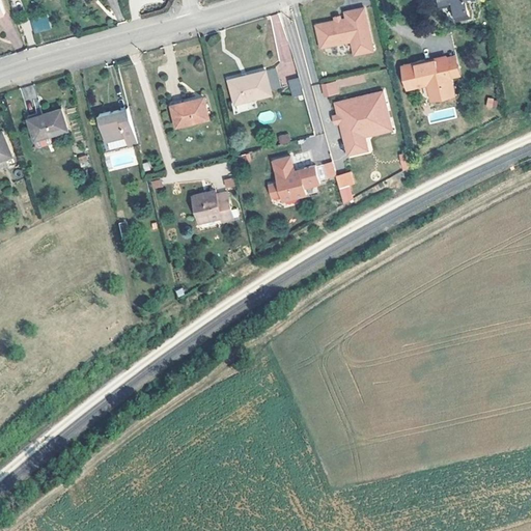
[(439,0),(442,8),(453,5),(457,22),(471,19),(468,3),(477,1),(476,0),(439,0)]
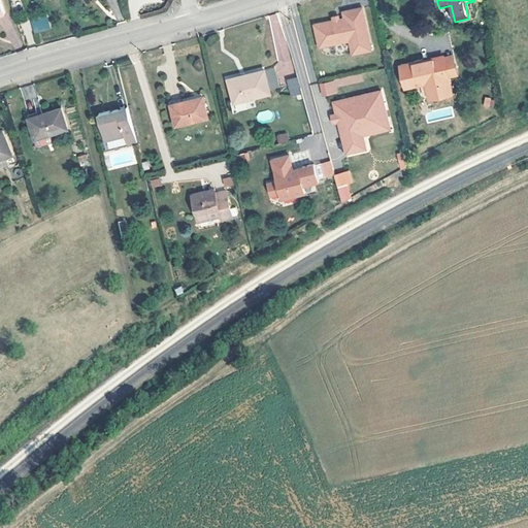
[(339,20),(334,21),(315,25),(320,47),(350,41),(353,55),(372,51),(363,7),(343,11),(345,19),(339,20)]
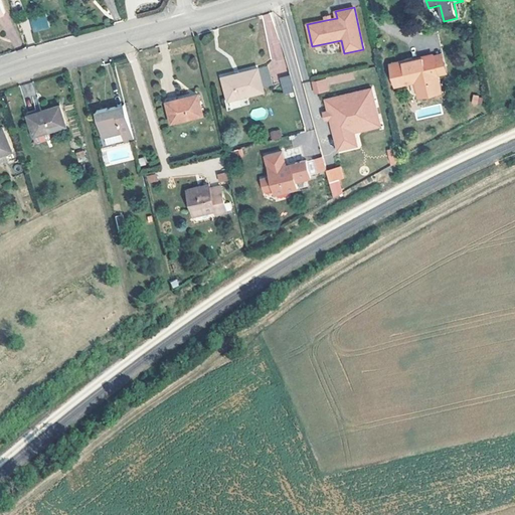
[(262,14),(272,61),(268,62),(270,75),(286,71),(273,12),(262,14)]
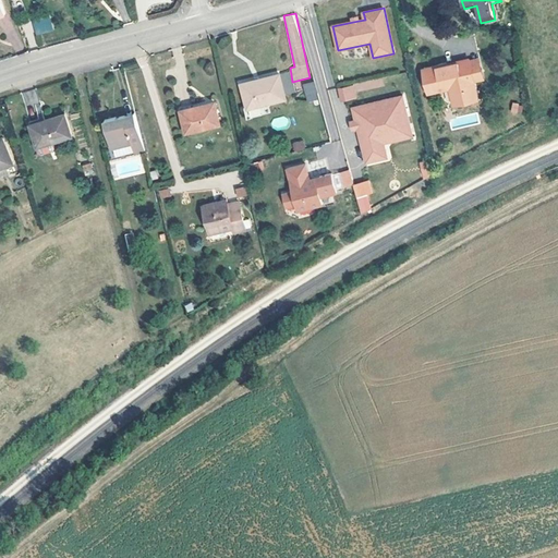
[(35,35),(53,31),(50,14),(32,19),(35,35)]
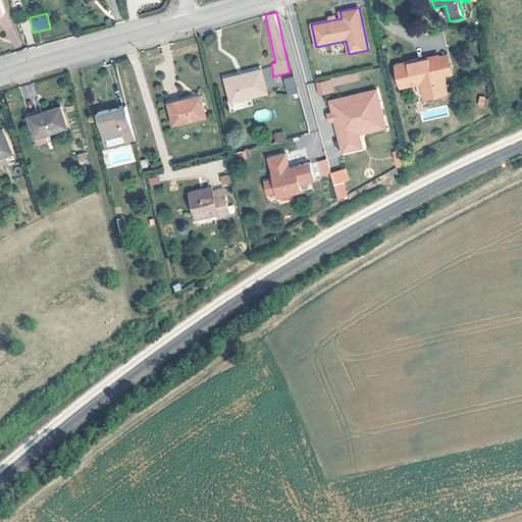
[(397,67),(402,88),(421,83),(425,98),(447,92),(438,57),(397,67)]
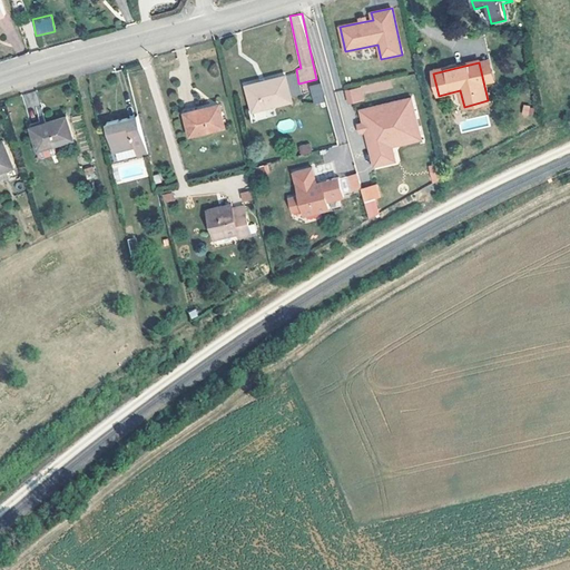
[(290,74),(283,75),(285,86),(293,85),(290,74)]
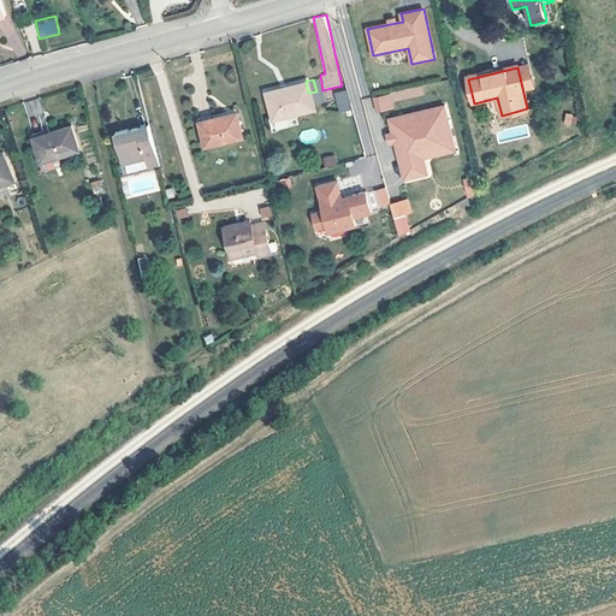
[(308,93),(306,81),(266,92),(272,118),(312,108),(312,105),(319,104),(317,92),(308,93)]
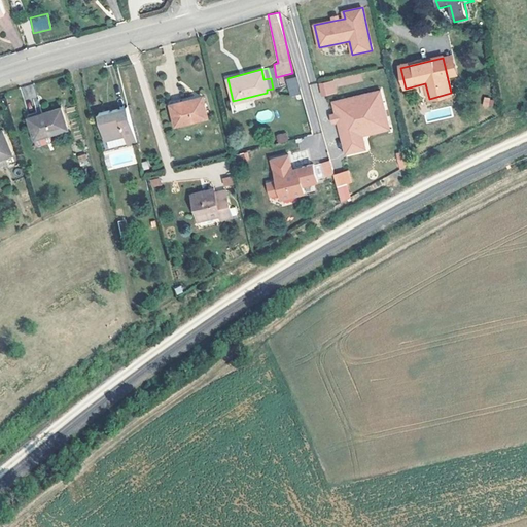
[(321,97),(338,93),(337,86),(362,81),(361,73),(318,82),(321,97)]
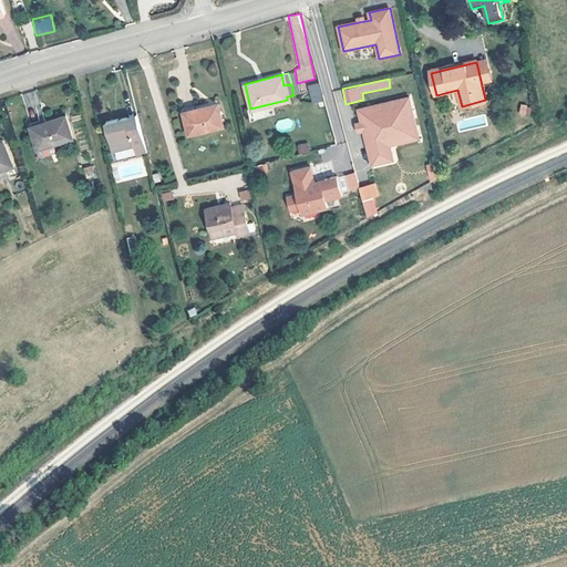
[(320,85),(308,89),(313,105),(325,102),(320,85)]
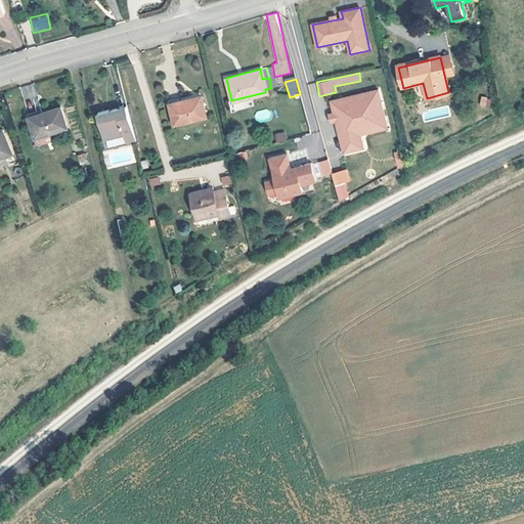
[(359,126),(387,119),(379,89),(332,100),(335,113),(337,121),(345,154),(364,148),(361,135),(359,126)]
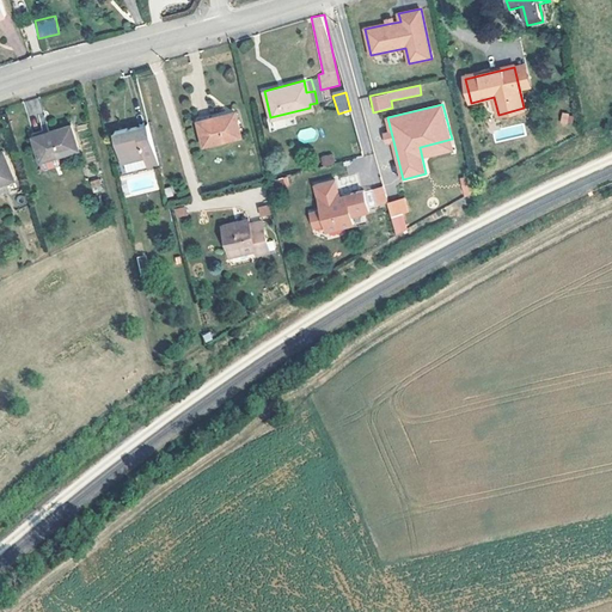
[(230,112),(196,121),(202,145),(236,135),(230,112)]
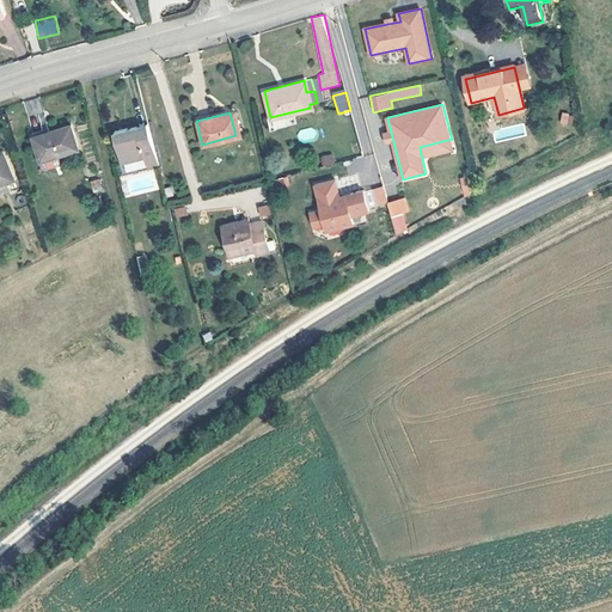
[(560,124),(571,126),(574,115),(562,112),(560,124)]
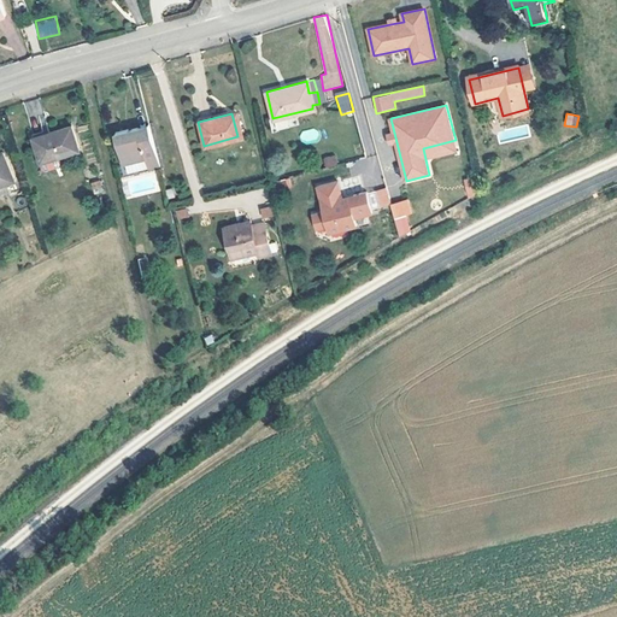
[(70,127),(34,139),(41,162),(77,150),(70,127)]
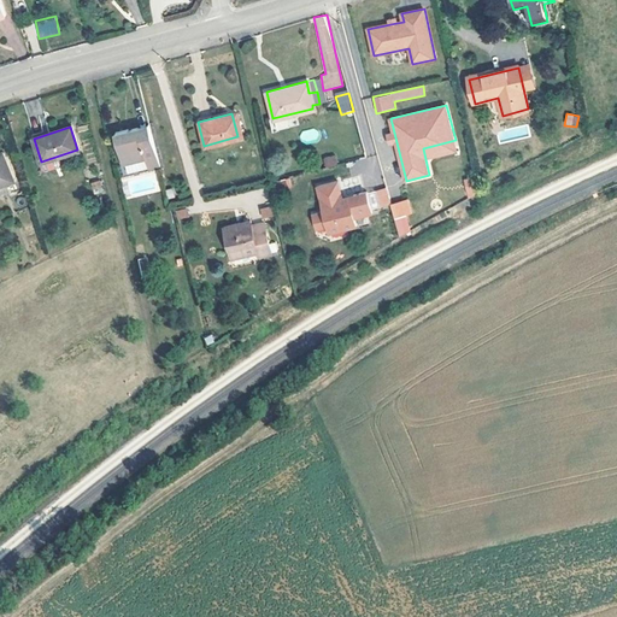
[(147,170),(158,166),(147,127),(135,130),(134,127),(113,133),(122,164),(124,164),(127,172),(146,166),(147,170)]
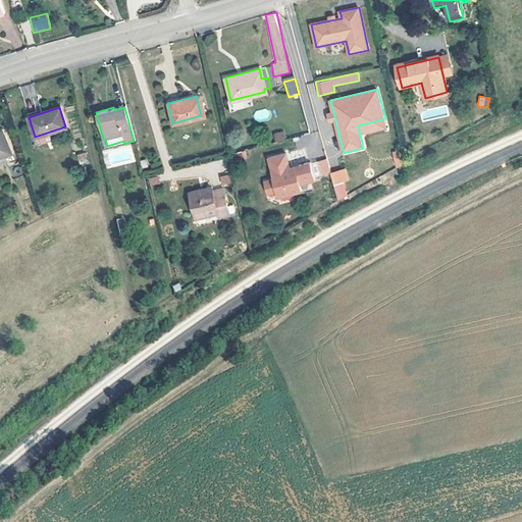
[(358,125),(360,135),(387,127),(385,118),(358,125)]
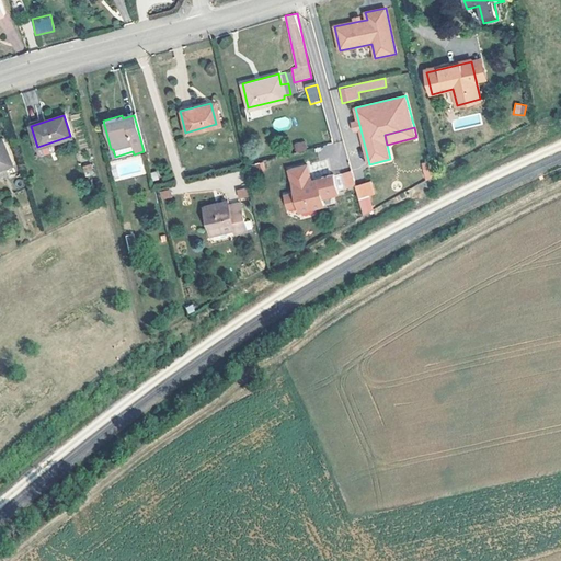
[(2,140),(0,140),(0,170),(12,164),(2,140)]
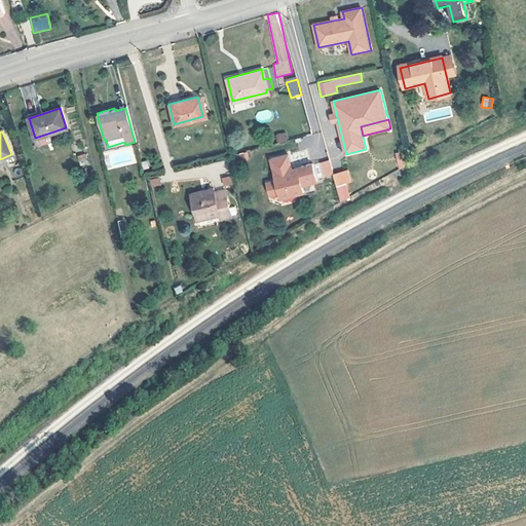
[(286,132),(276,134),(279,143),(288,141),(286,132)]
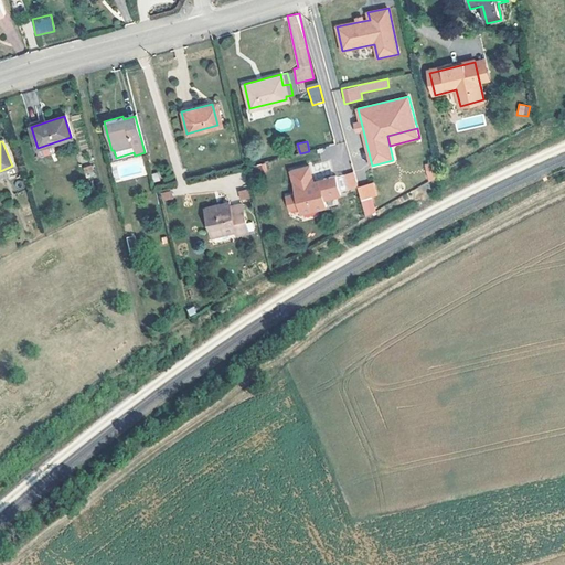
[(38,148),(41,156),(57,150),(55,142),(38,148)]
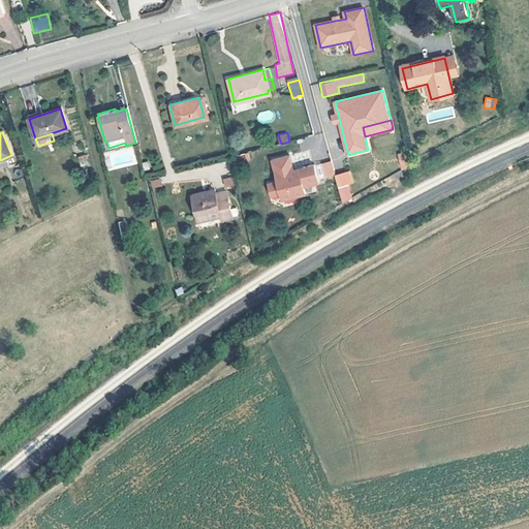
[(103,150),(106,168),(136,165),(133,146),(103,150)]
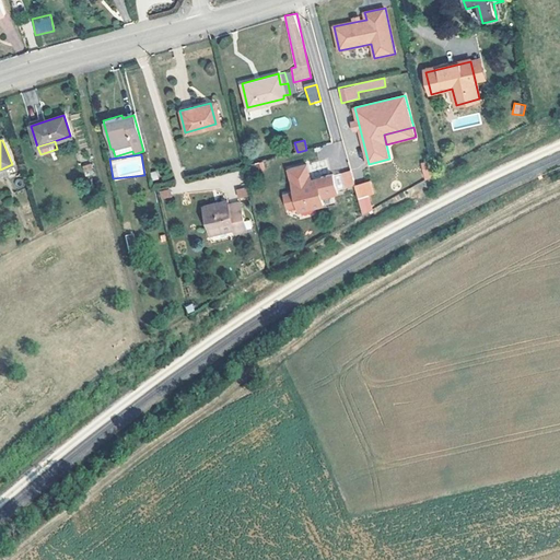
[(424,179),(432,177),(427,162),(420,163),(424,179)]
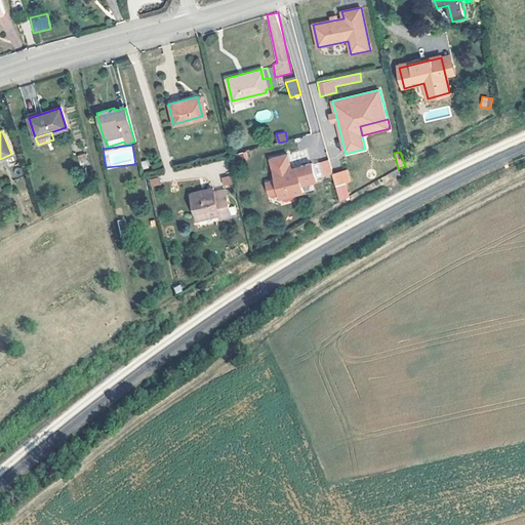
[(85,153),(77,156),(80,166),(88,163),(85,153)]
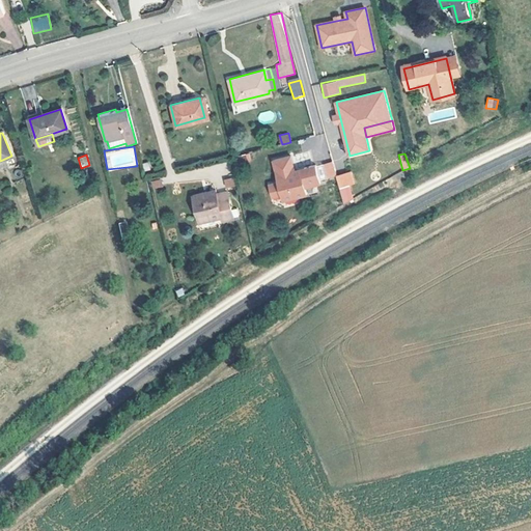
[(246,156),(239,157),(241,164),(248,162),(246,156)]
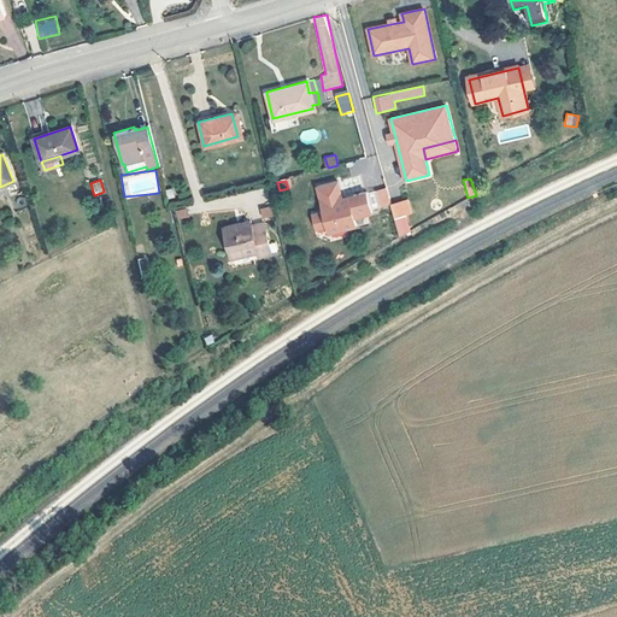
[(324,212),(313,215),(317,229),(328,227),(329,233),(357,227),(354,218),(372,213),(366,193),(353,195),(352,198),(344,200),(342,199),(338,181),(318,187),(324,212)]
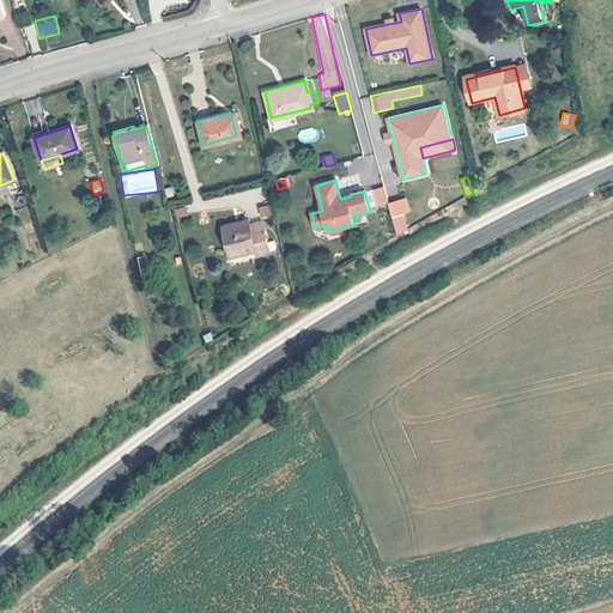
[(399,202),(389,205),(393,218),(401,216),(399,202)]
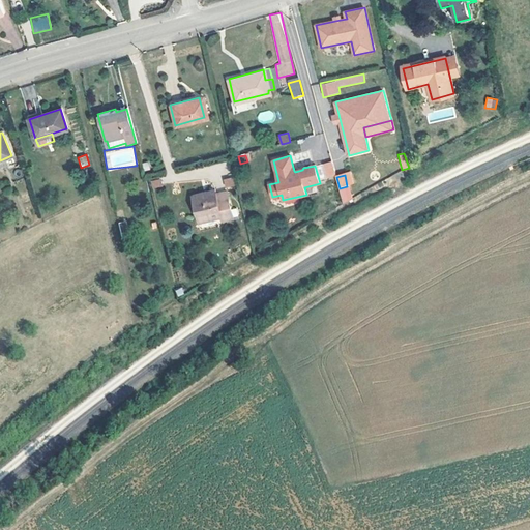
[(225,188),(234,187),(233,177),(224,178),(225,188)]
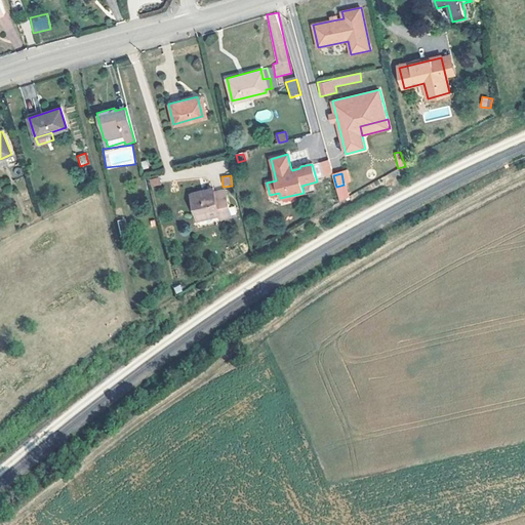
[(159,176),(149,179),(151,187),(161,185),(159,176)]
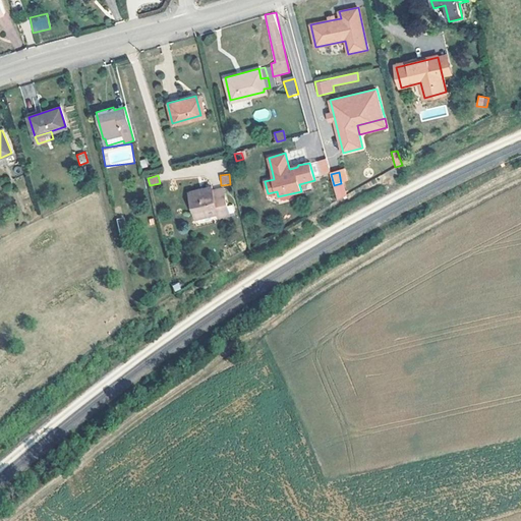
[(337,200),(344,196),(341,183),(334,185),(337,200)]
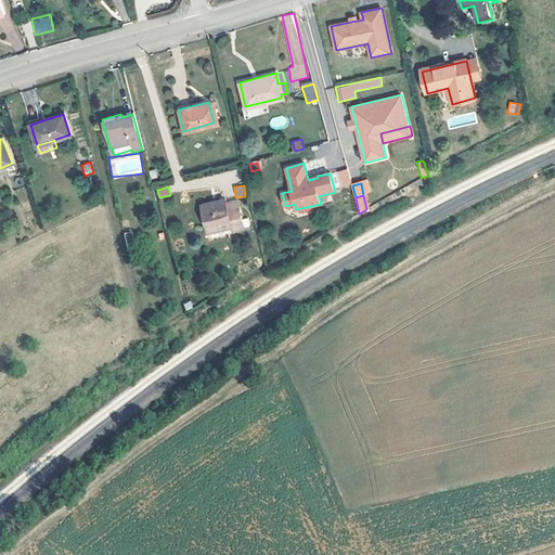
[(236,204),(224,207),(222,199),(199,206),(207,232),(230,226),(231,232),(244,228),(236,204)]
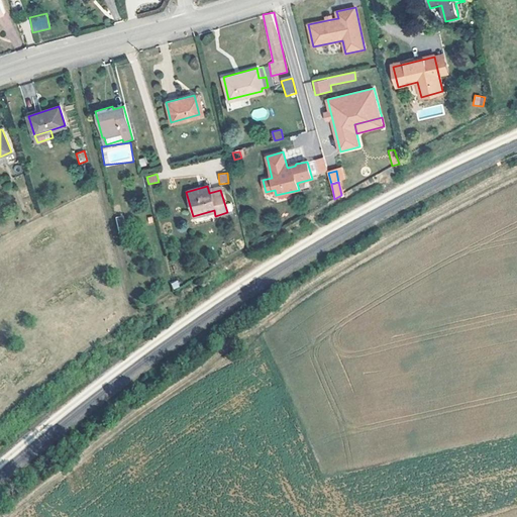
[(114,217),(118,230),(124,229),(121,216),(114,217)]
